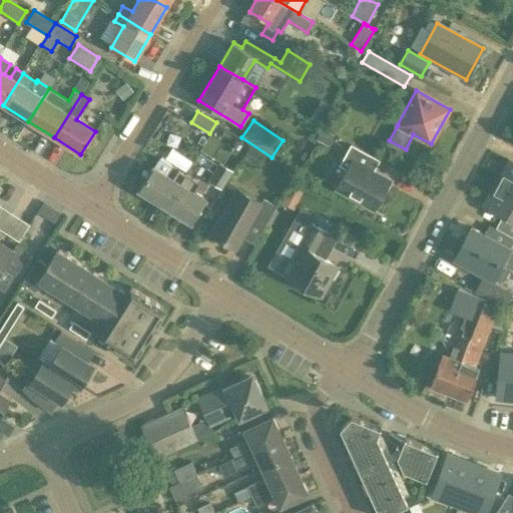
[(374,158),(351,145),(339,166),(347,171),(337,189),(374,210),(381,196),(384,198),(390,186),(388,185),(389,182),(371,171),(369,167),(374,158)]
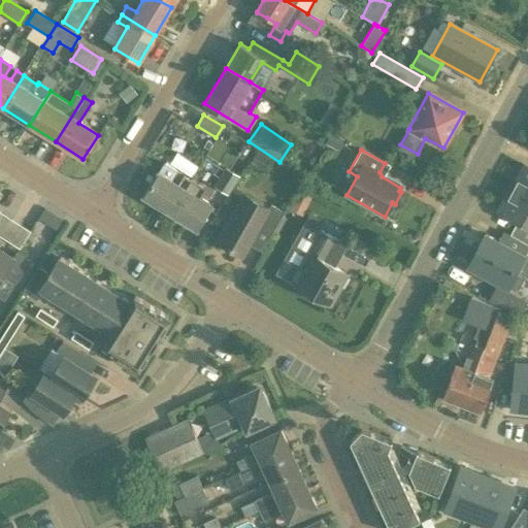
[(272,160),(258,151),(249,163),(264,172),(272,160)]
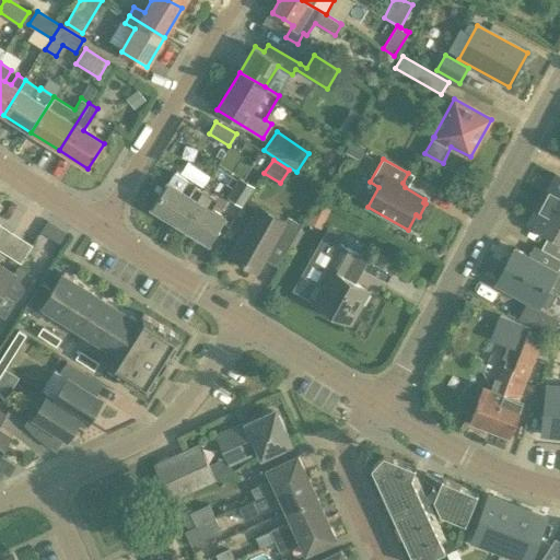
[(251,167),(238,187),(249,194),(261,174),(251,167)]
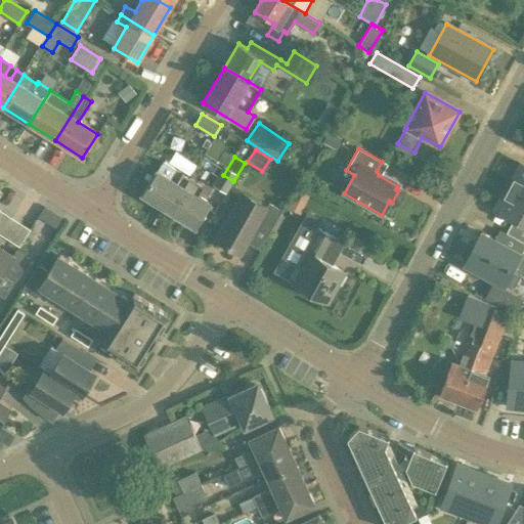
[(163,161),(156,171),(141,194),(168,211),(189,178),(181,173),(175,182),(170,179),(176,170),(163,161)]
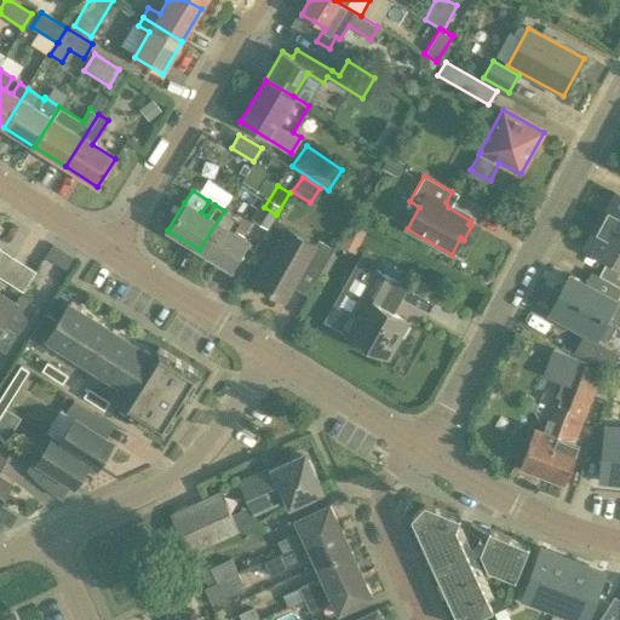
[(619,197),(614,194),(598,222),(619,233),(619,197)]
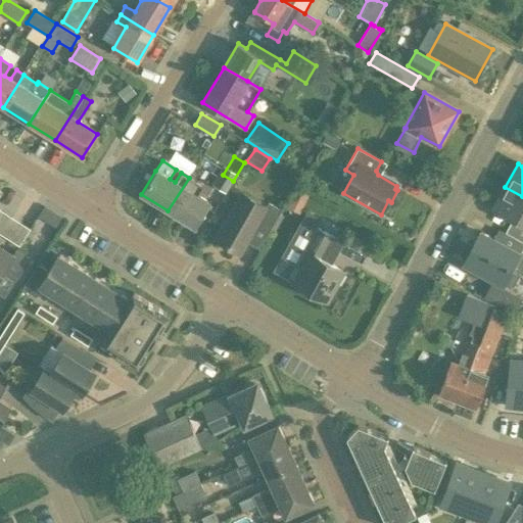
[(189,178),(168,210),(194,228),(209,203),(196,195),(202,186),(189,178)]
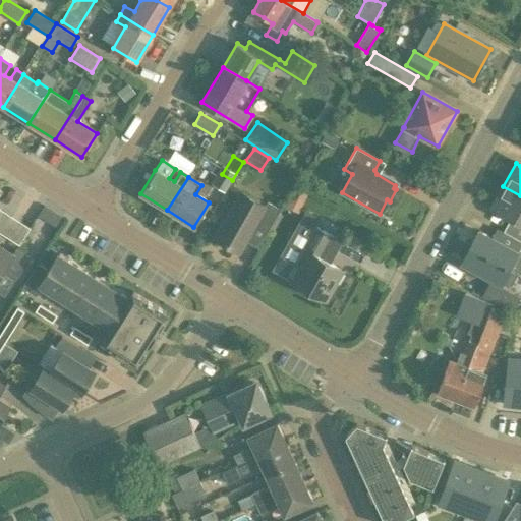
[(520,195),(503,186),(490,209),(513,220),(506,233),(498,228),(497,230),(520,242),(520,195)]
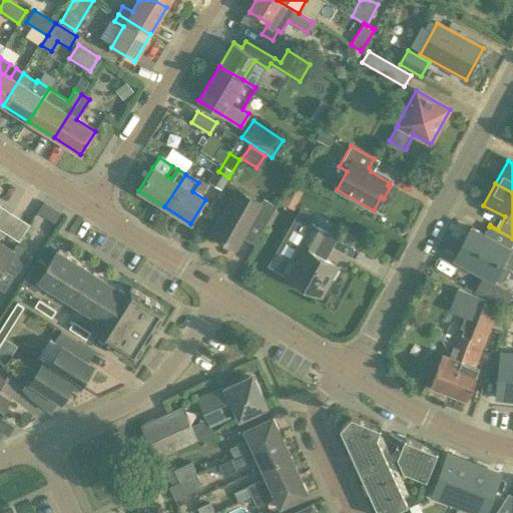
[(291,184),(282,202),(295,208),(303,190),(291,184)]
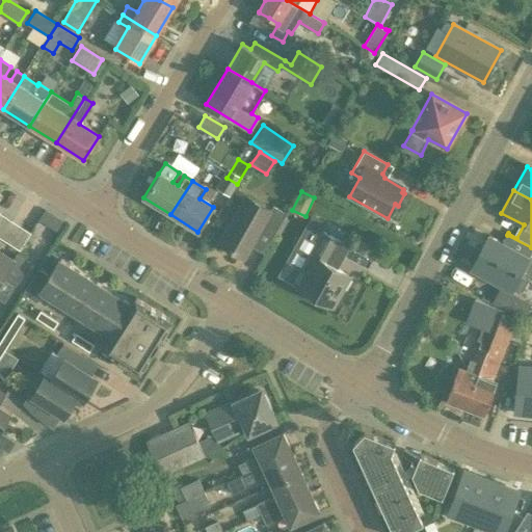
[(272,205),(269,210),(245,196),(218,243),(244,258),(262,227),(274,234),(287,213),(272,205)]
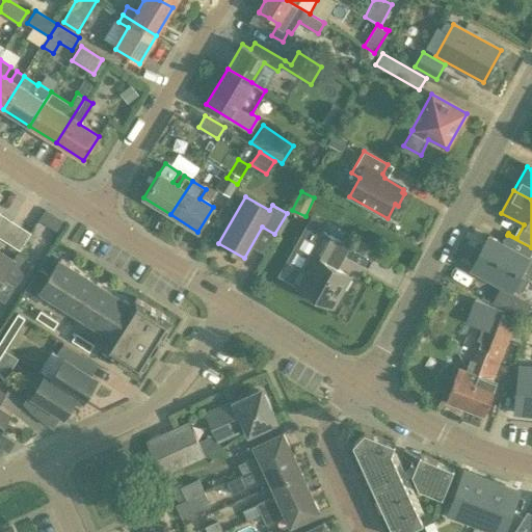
[(45,209),(38,219),(57,230),(63,219),(45,209)]
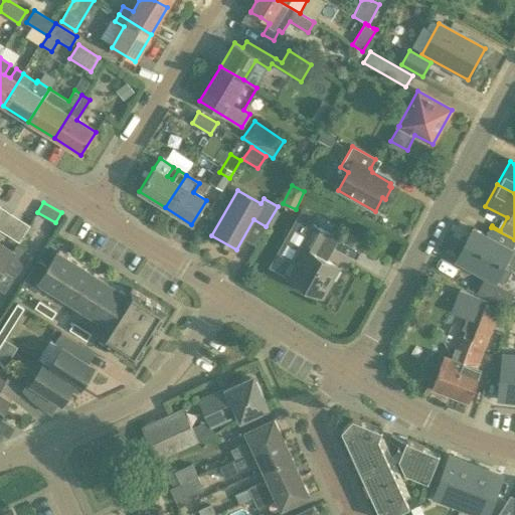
[(36,213),(20,242),(37,250),(52,222),(36,213)]
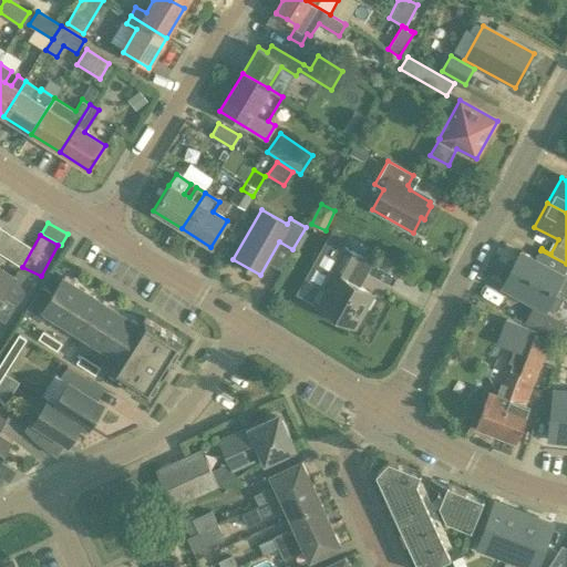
[(12,260),(21,266),(30,250),(22,245),(12,260)]
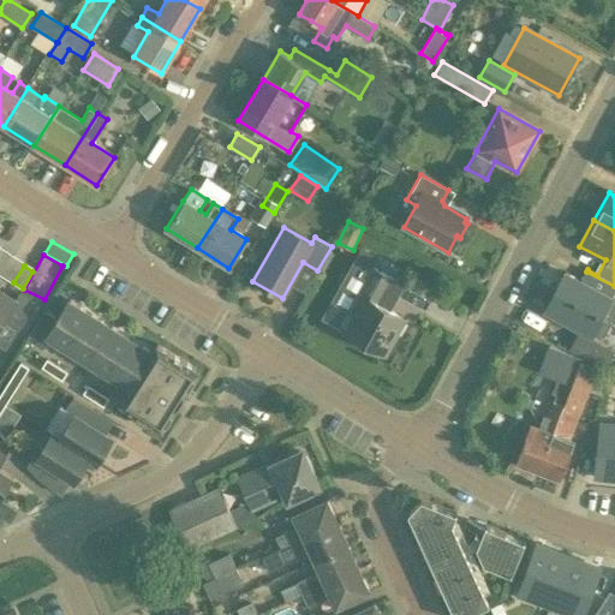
[(405,286),(372,268),(347,312),(352,315),(342,332),(386,356),(406,320),(390,311),(405,286)]
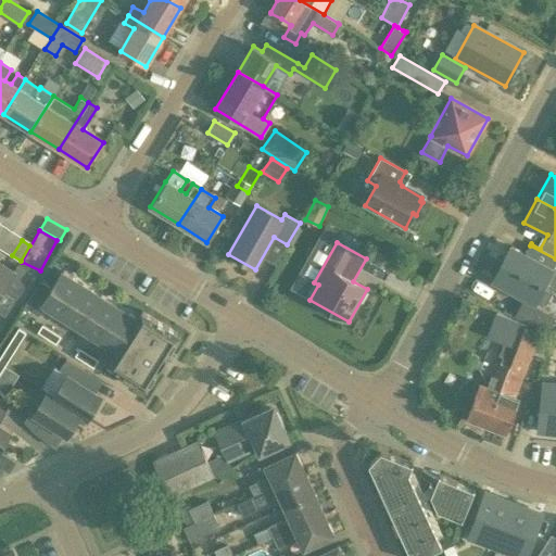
[(510,248),(502,264),(553,292),(555,293),(555,258),(530,245),(525,255),(510,248)]
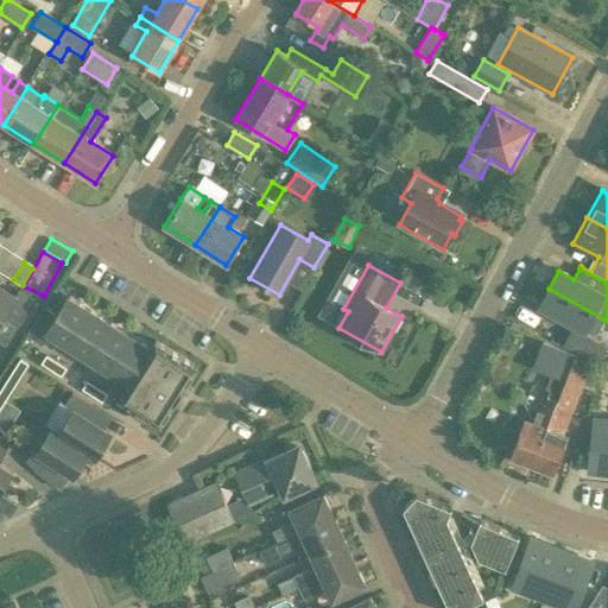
[(13,297),(0,287),(0,343),(5,347),(33,302),(18,291),(13,297)]
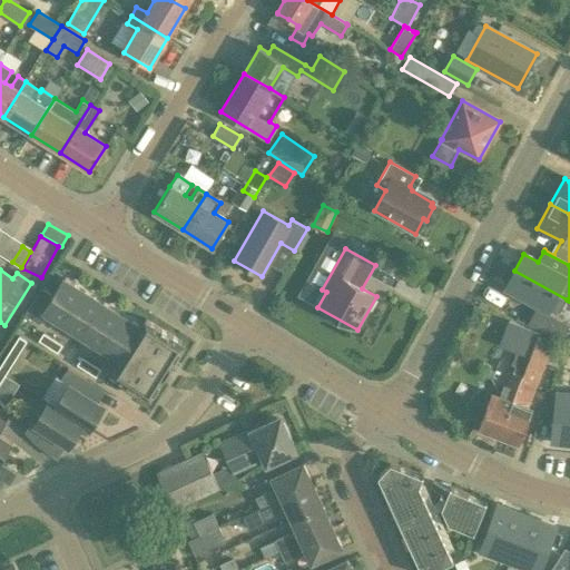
[(567,300),(514,271),(504,288),(548,312),(550,308),(559,313),(567,300)]
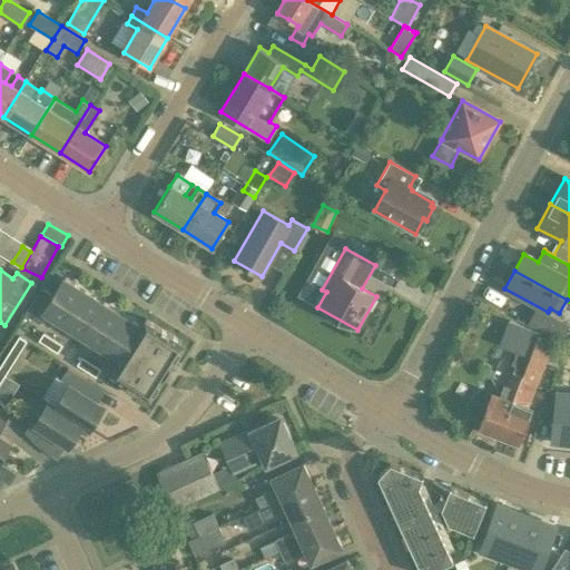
[(29,303),(22,314),(39,325),(45,313),(53,317),(74,285),(57,274),(35,306),(29,303)]
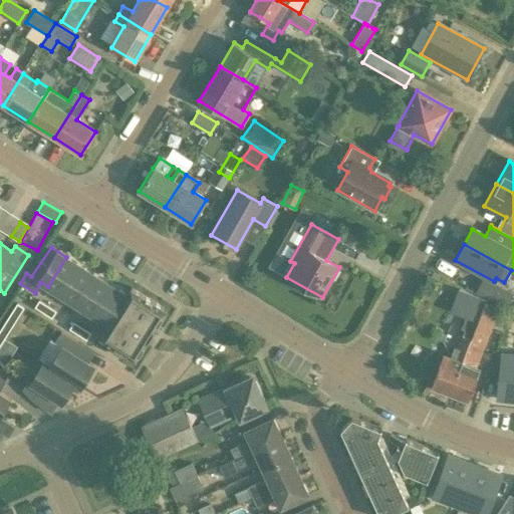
[(66,257),(48,287),(65,299),(84,268),(66,257)]
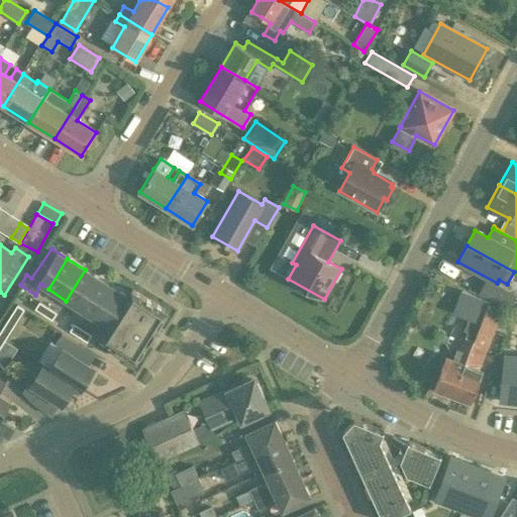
[(85,271),(67,301),(84,312),(103,282),(85,271)]
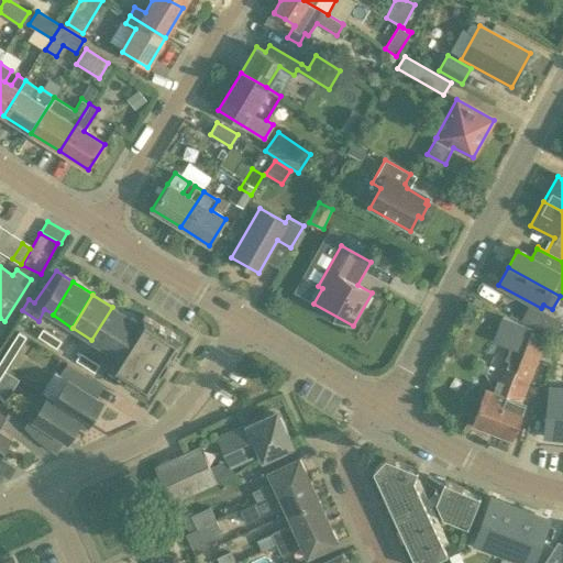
[(529,304),(520,321),(532,328),(533,328),(554,339),(562,321),(529,304)]
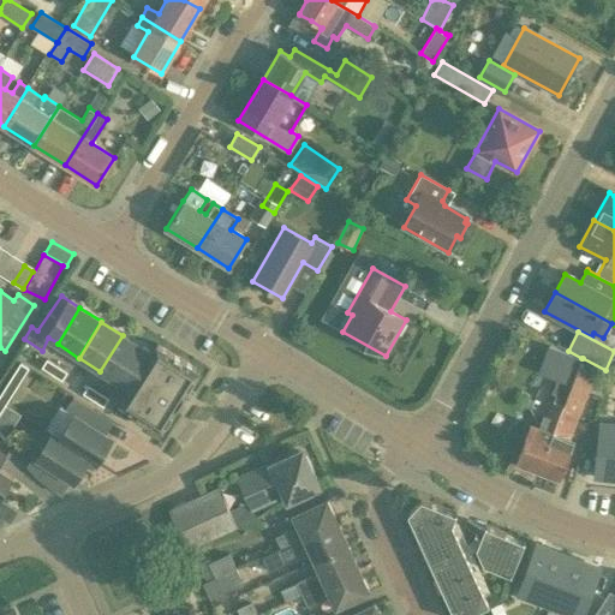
[(124,334),(101,371),(124,386),(144,350),(124,334)]
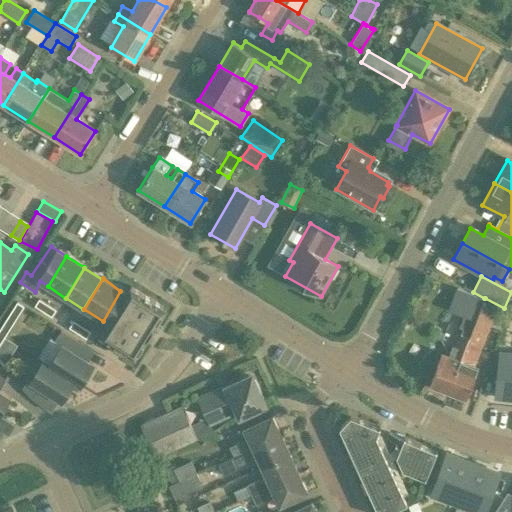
[(130,286),(99,336),(133,357),(134,357),(166,309),(130,286)]
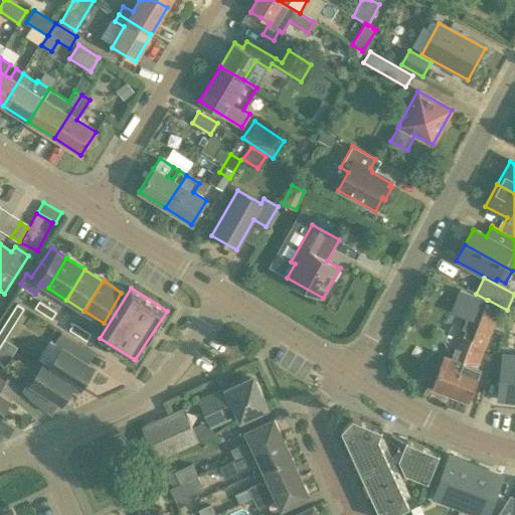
[(467,318),(479,323),(487,302),(488,300),(461,290),(452,313),(467,318)]
